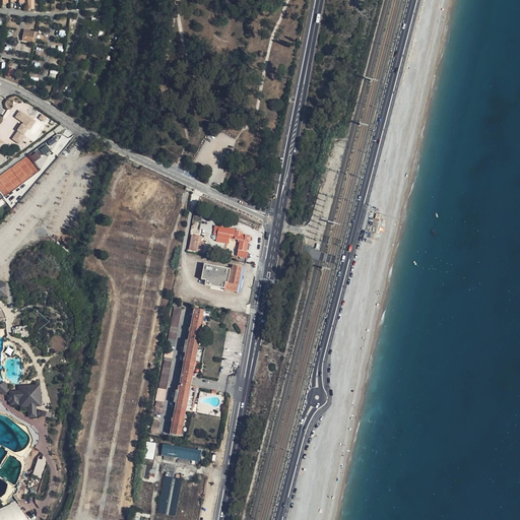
[(36,31),(25,29),(23,41),(34,43),(36,31)]
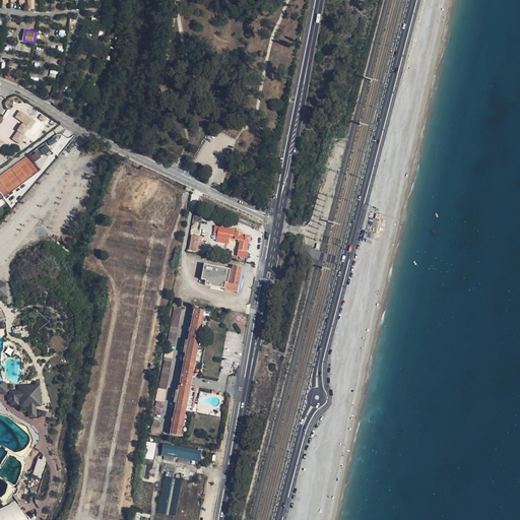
[(56,78),(57,71),(51,69),(49,76),(56,78)]
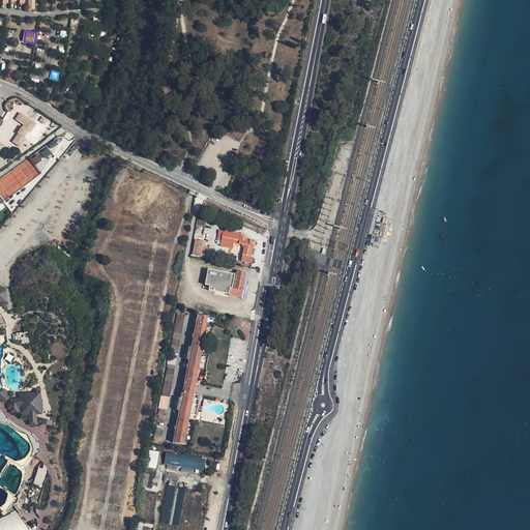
[(33,122),(20,113),(16,119),(24,125),(22,127),(22,126),(17,133),(18,134),(11,142),(19,146),(25,138),(24,137),(28,131),(27,130),(33,122)]
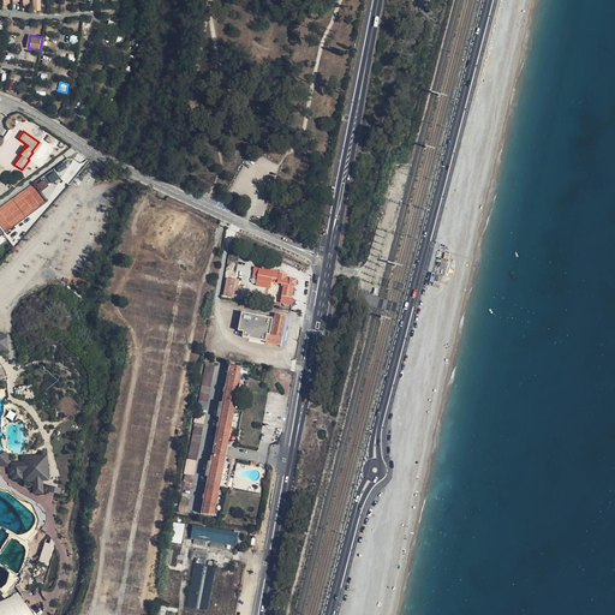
[(64,162),(57,167),(59,172),(67,167),(64,162)]
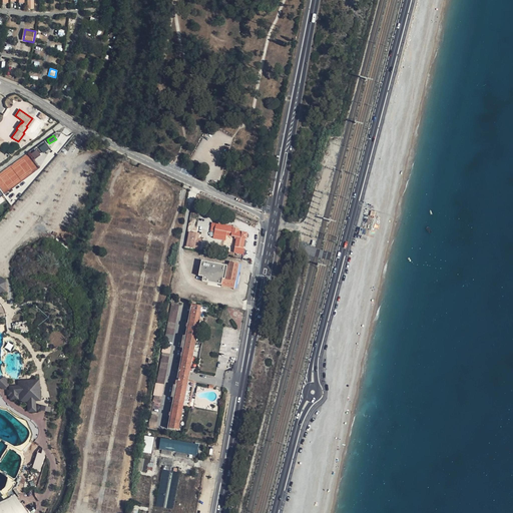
[(39,147),(43,153),(50,148),(46,143),(39,147)]
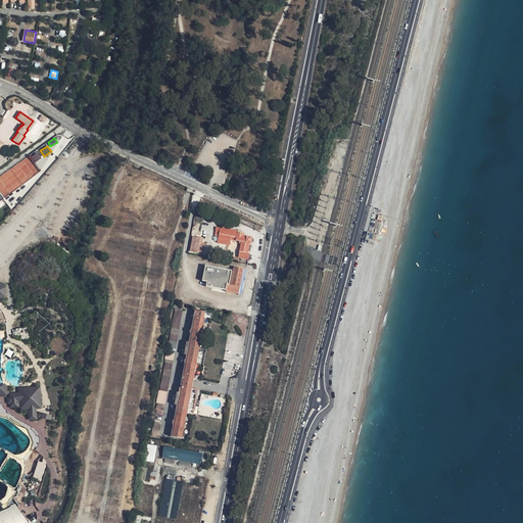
[(32,157),(36,162),(42,157),(38,152),(32,157)]
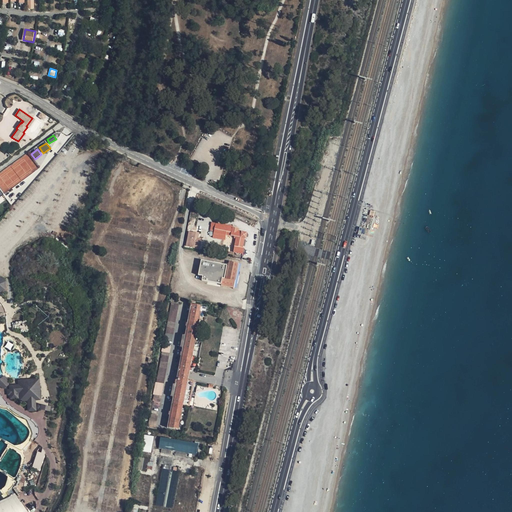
[(227,235),(228,226),(216,224),(216,227),(212,226),(211,231),(215,232),(214,233),(227,235)]
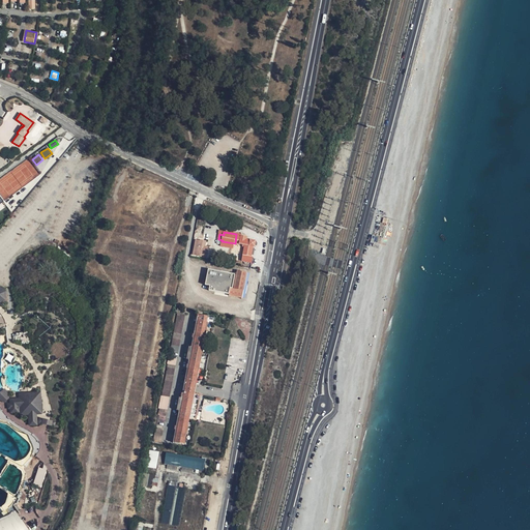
[(235,243),(244,245),(241,261),(252,263),(253,257),(251,256),(253,247),(255,247),(255,242),(246,240),(246,237),(241,236),(241,235),(239,235),(236,234),(235,243)]
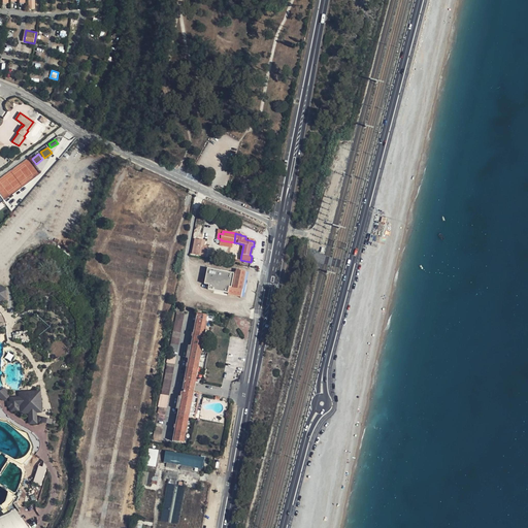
[(206,253),(197,251),(199,240),(195,239),(192,254),(205,257),(206,253)]
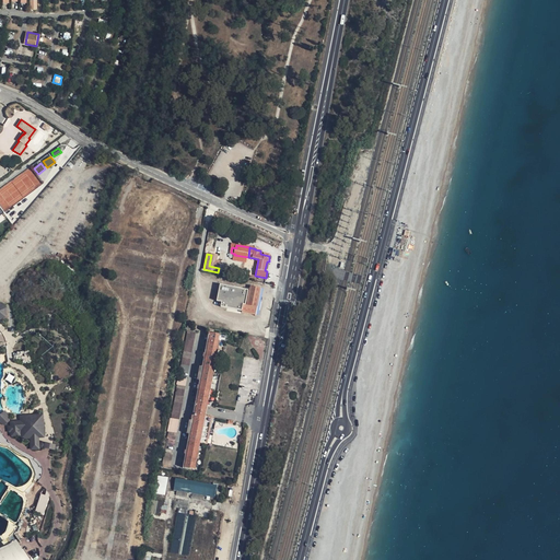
[(209,266),(219,268),(220,261),(216,260),(218,255),(211,254),(211,255),(209,266)]
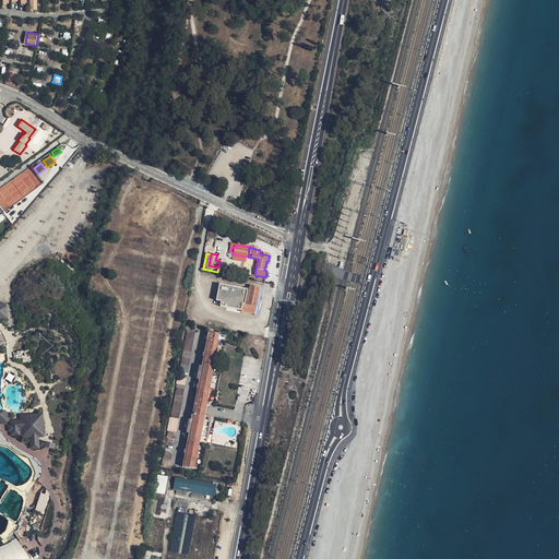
[(230,282),(226,301),(242,305),(247,305),(250,285),(230,282)]
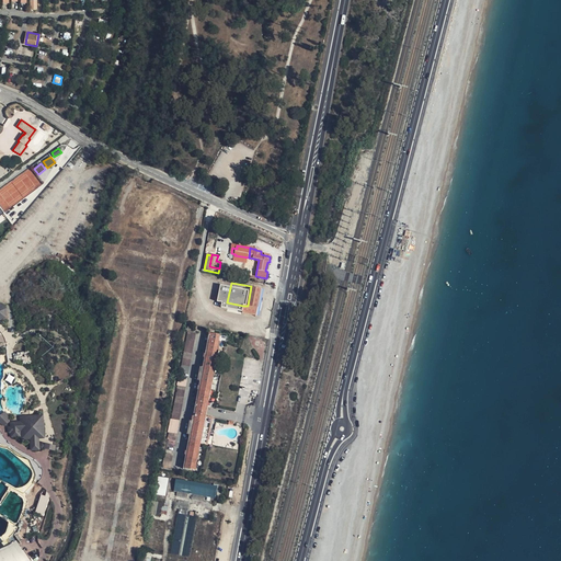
[(261,288),(251,286),(248,306),(243,306),(242,313),(255,316),(258,316),(260,313),(260,310),(258,308),(261,288)]
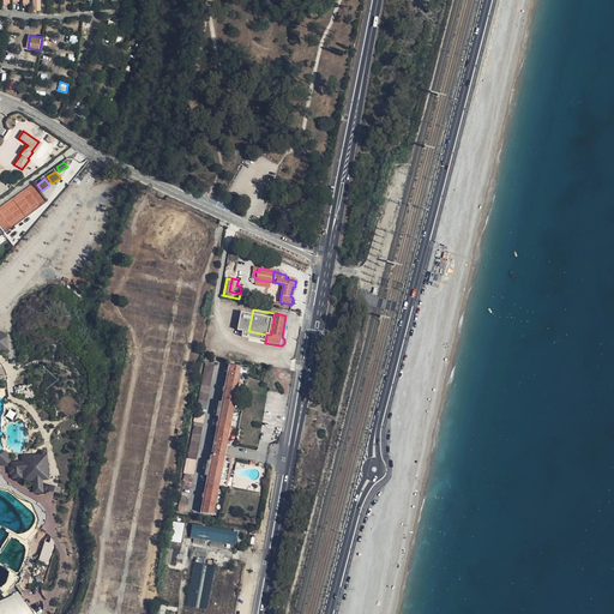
[(179,509),(186,510),(214,365),(205,363),(179,509)]
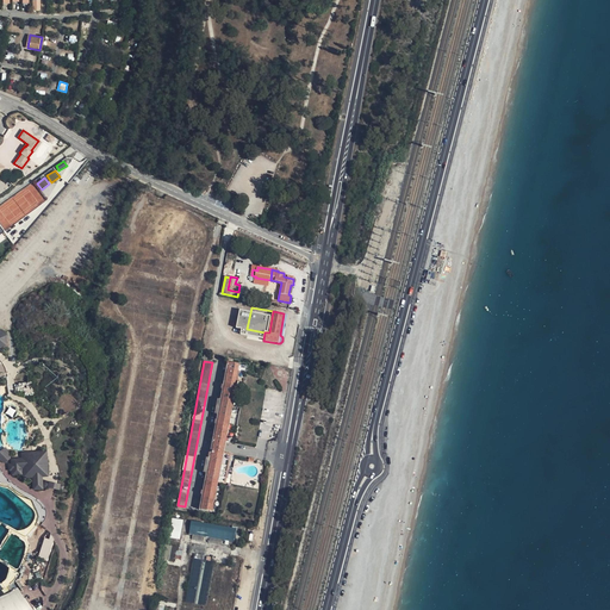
[(199,510),(210,512),(216,483),(222,453),(224,442),(238,365),(228,363),(199,510)]
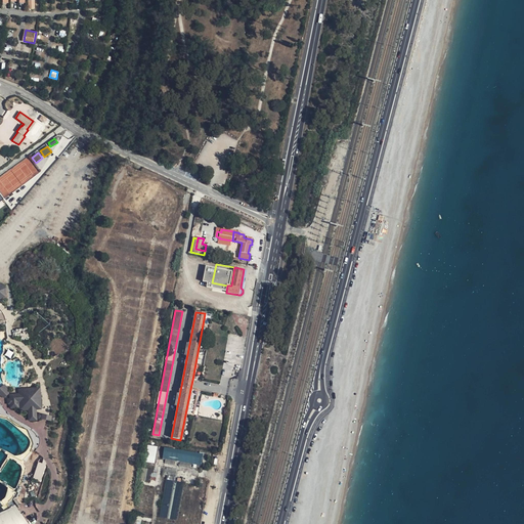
[(40,388),(19,389),(19,394),(10,394),(10,398),(8,399),(8,403),(10,403),(11,408),(19,408),(19,410),(28,410),(29,421),(37,421),(36,408),(41,408),(40,388)]
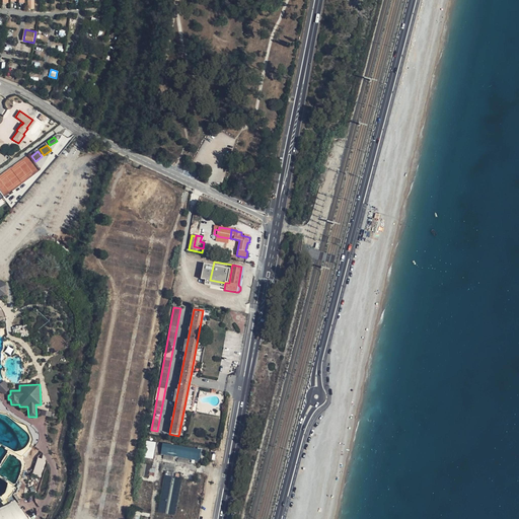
[(192,413),(197,387),(189,385),(183,411),(192,413)]
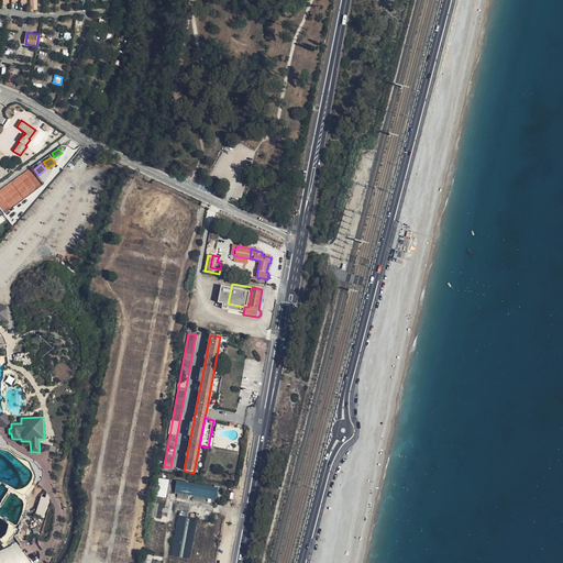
[(157,478),(156,497),(167,497),(168,478),(157,478)]
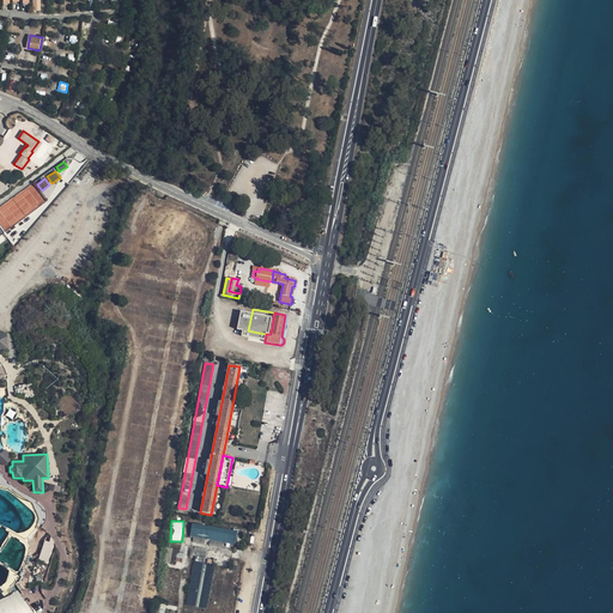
[(238,529),(192,523),(189,538),(236,544),(238,529)]
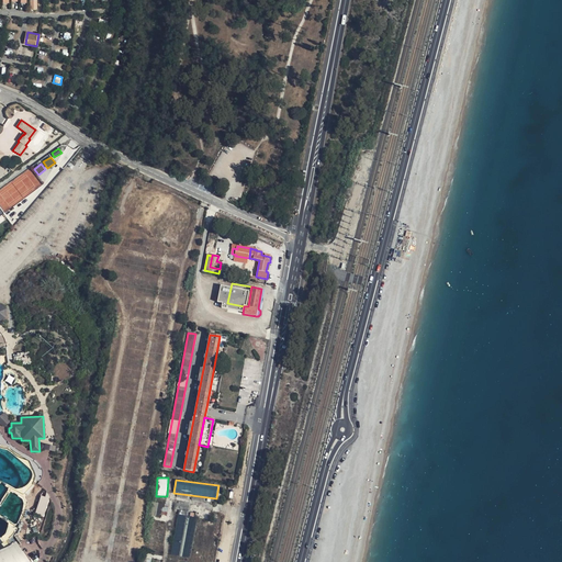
[(45,516),(48,496),(40,495),(36,514),(45,516)]
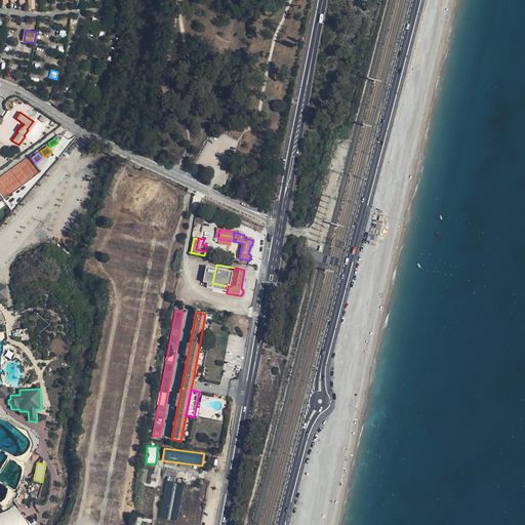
[(148,470),(146,482),(150,483),(152,474),(153,474),(154,471),(148,470)]
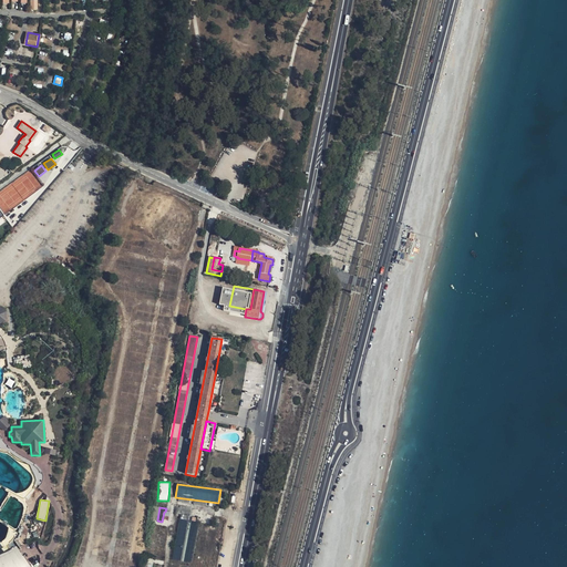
[(181,518),(178,529),(185,531),(188,521),(181,518)]
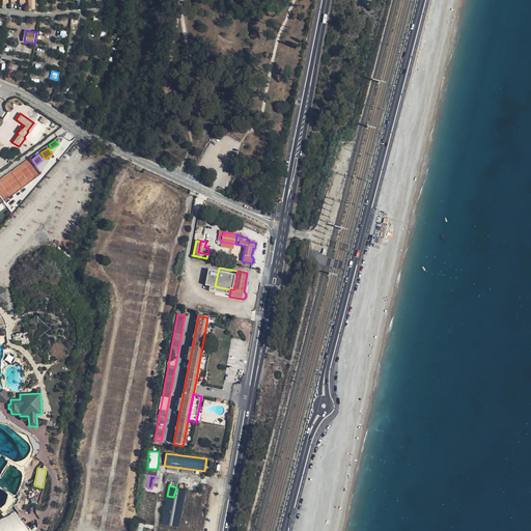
[(0,530),(24,530),(11,513),(7,516),(0,520),(0,530)]
